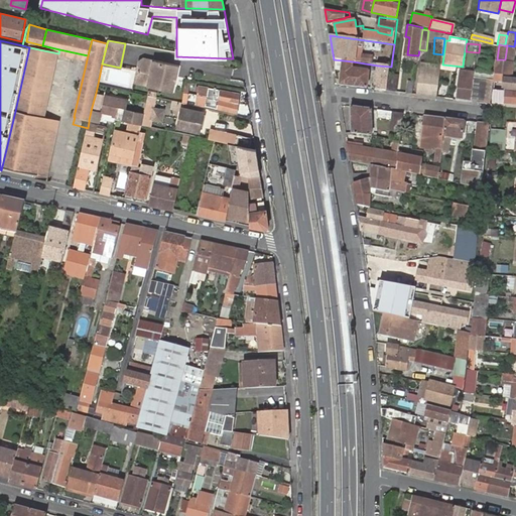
[(489,71),(493,46),(481,45),(477,70),(489,71)]
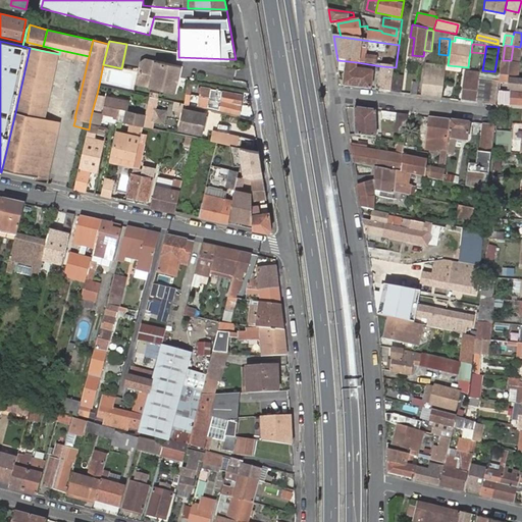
[(30,48),(15,112),(44,118),(59,54),(30,48)]
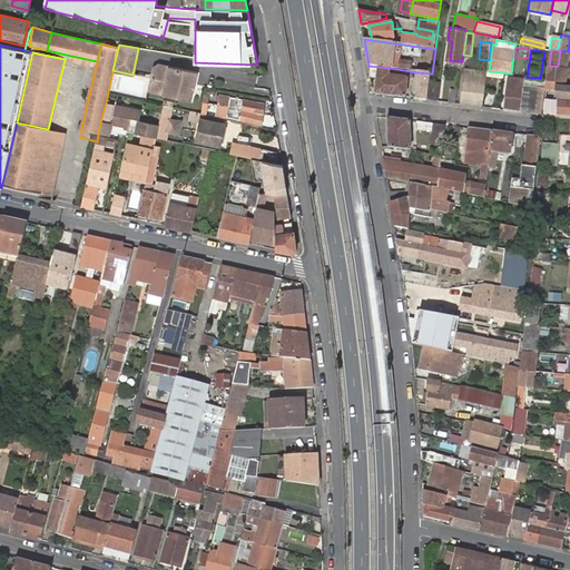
[(154,67),(148,90),(192,100),(197,72),(157,65),(154,67)]
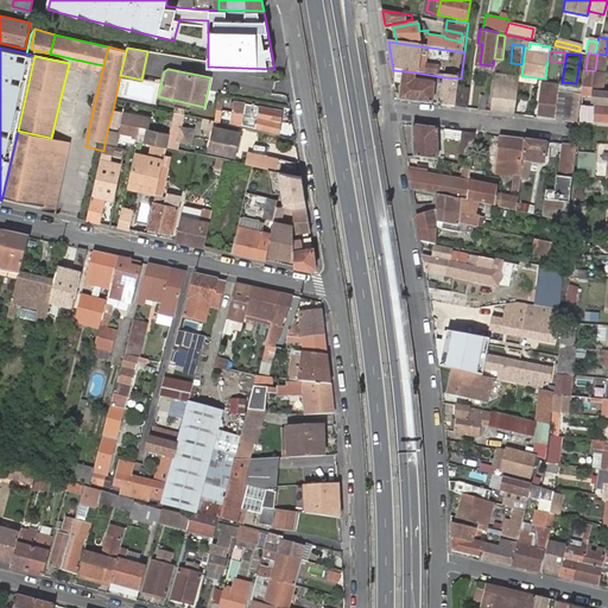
[(586,70),(584,70),(583,87),(603,89),(606,71),(595,70),(586,70)]
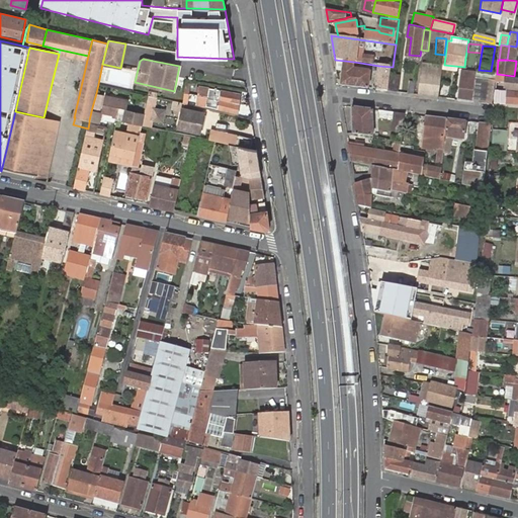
[(345,61),(341,86),(369,90),(371,73),(353,71),(354,62),(345,61)]
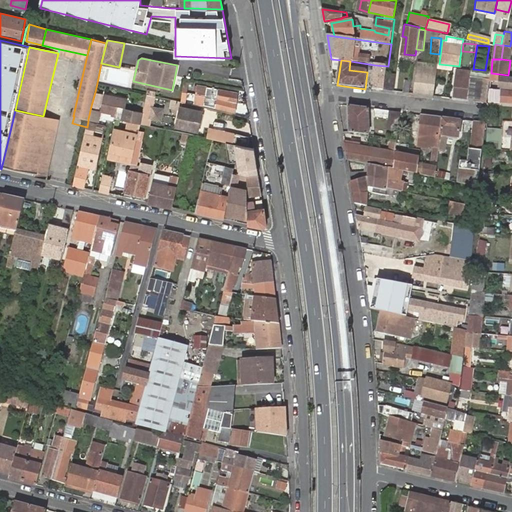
[(388,66),(375,65),(372,90),(385,91),(387,74),(388,66)]
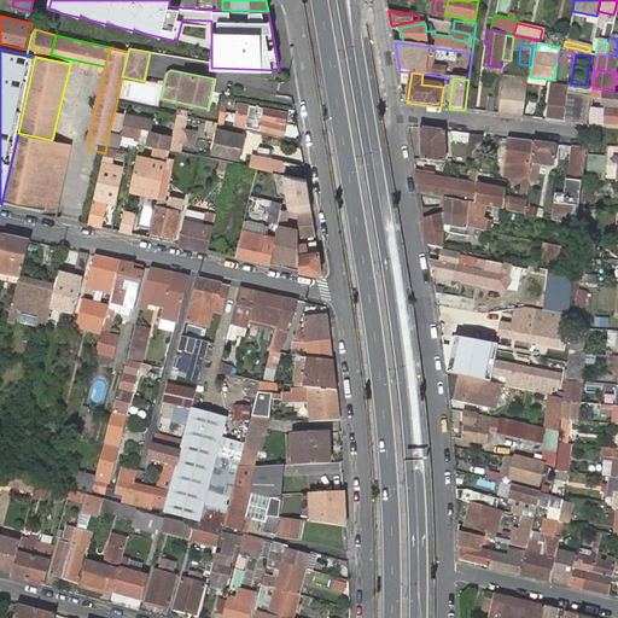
[(505,82),(500,115),(524,118),(529,85),(505,82)]
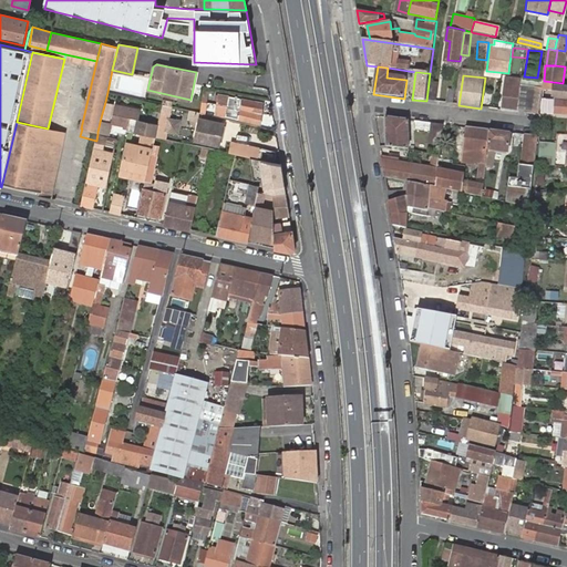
[(518,113),(522,89),(523,82),(507,81),(503,111),(518,113)]
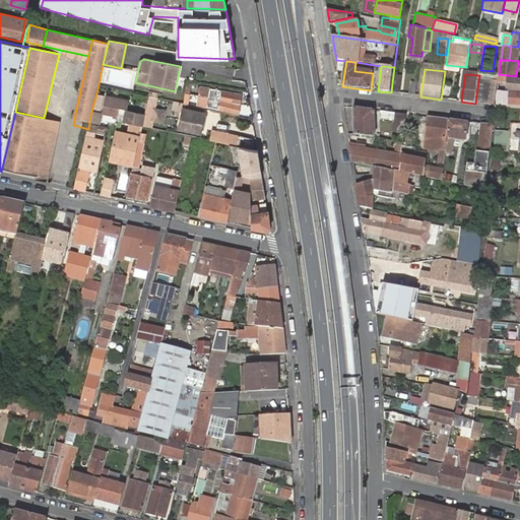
[(393,75),(391,92),(401,94),(403,77),(393,75)]
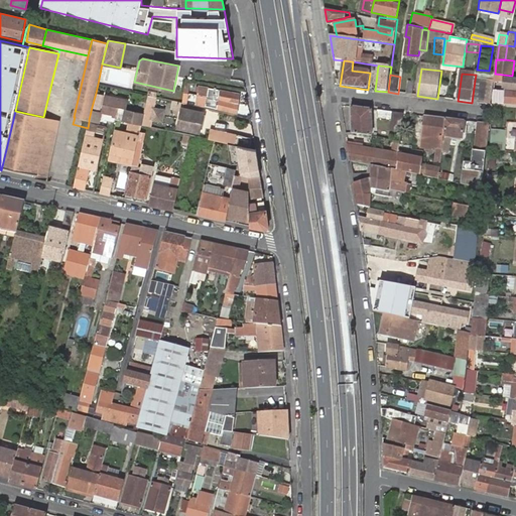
[(504,78),(503,88),(515,89),(515,91),(515,78),(508,78),(504,78)]
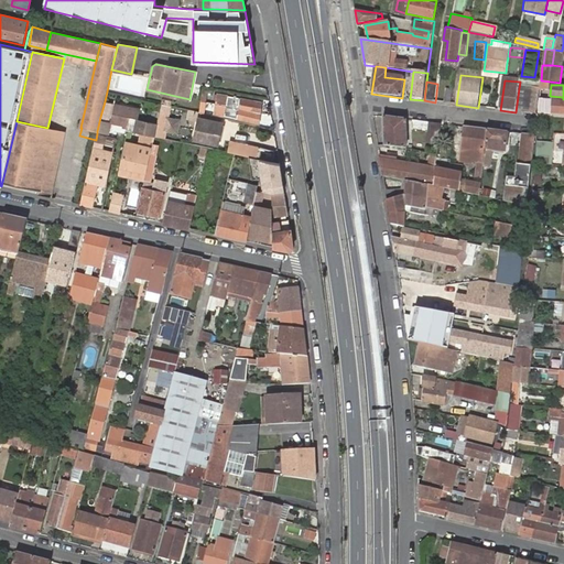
[(516,112),(537,116),(539,90),(519,88),(516,112)]
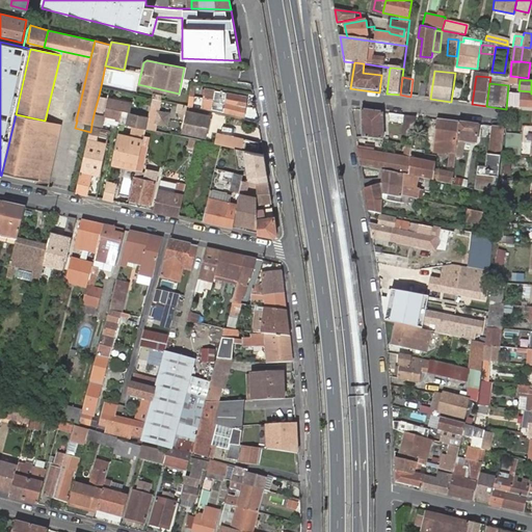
[(205,88),(202,106),(212,108),(224,111),(244,116),(246,97),(215,90),(205,88)]
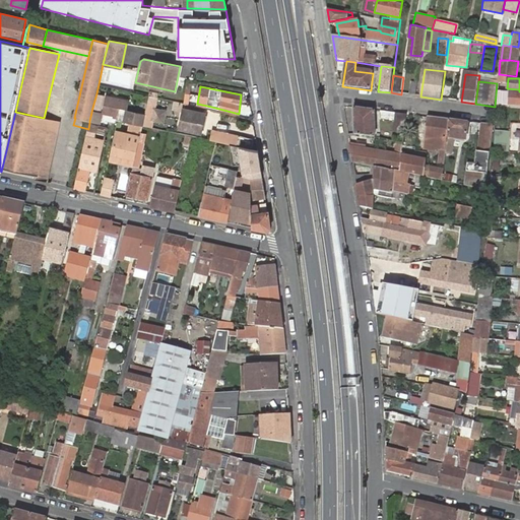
[(519,91),(498,89),(497,103),(519,104),(519,91)]
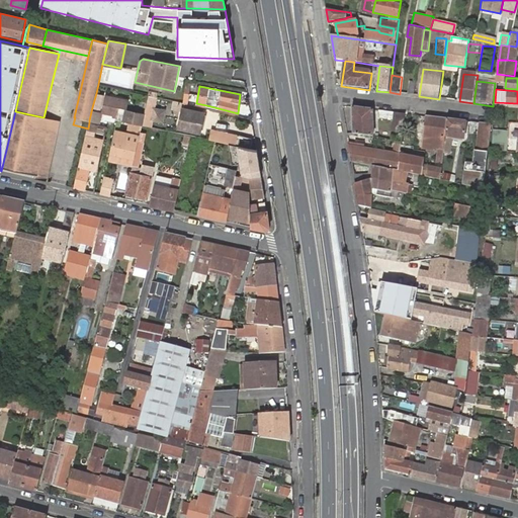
[(103,95),(96,93),(92,107),(100,109),(103,95)]
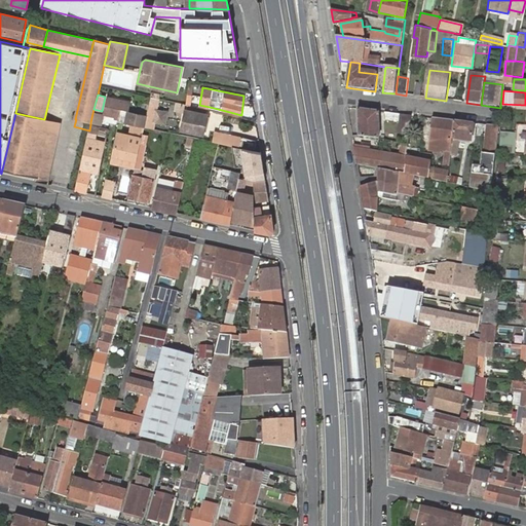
[(159,99),(151,97),(147,116),(144,127),(154,129),(157,118),(155,117),(159,99)]
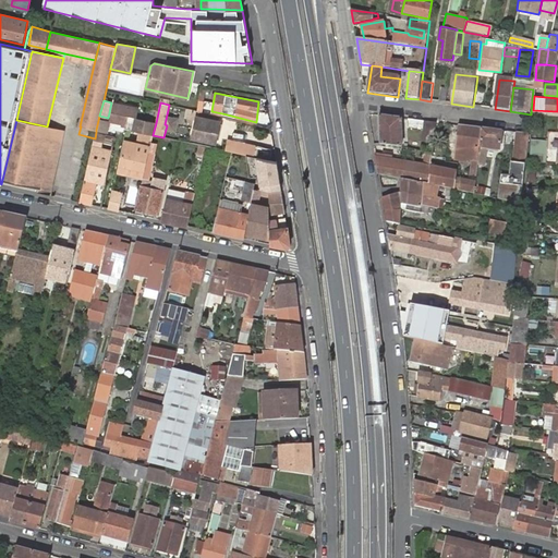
[(125,129),(126,129),(141,132),(153,135),(156,123),(135,118),(137,108),(113,104),(110,121),(126,124),(125,129)]
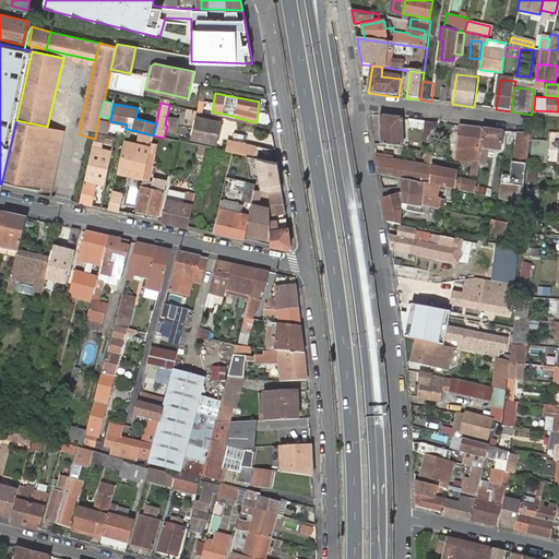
[(193,138),(215,142),(215,141),(217,134),(218,130),(219,123),(219,122),(198,117),(193,138)]
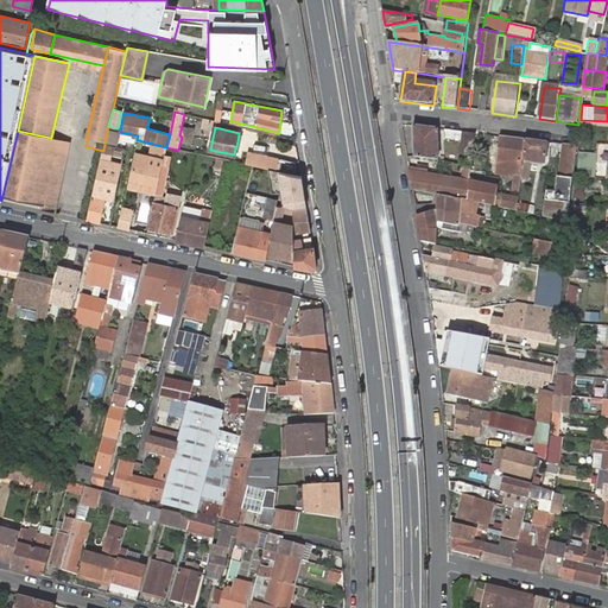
[(413,127),(415,159),(438,162),(437,130),(413,127)]
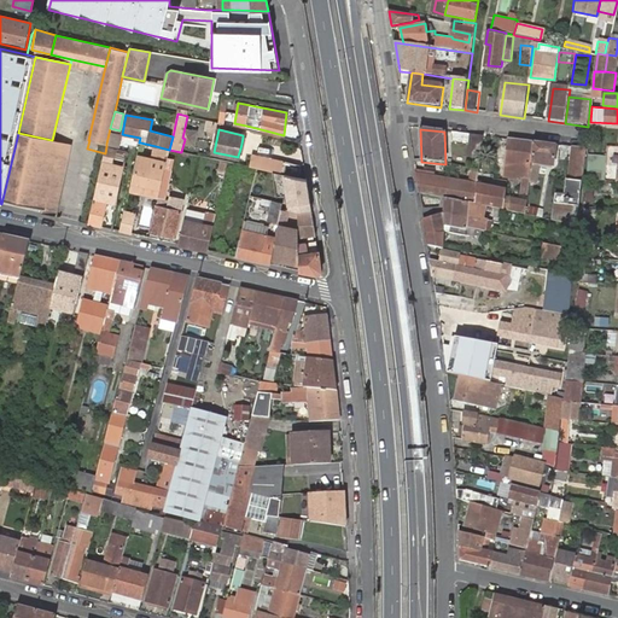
[(42,208),(41,213),(54,216),(71,145),(52,140),(18,133),(3,199),(42,208)]
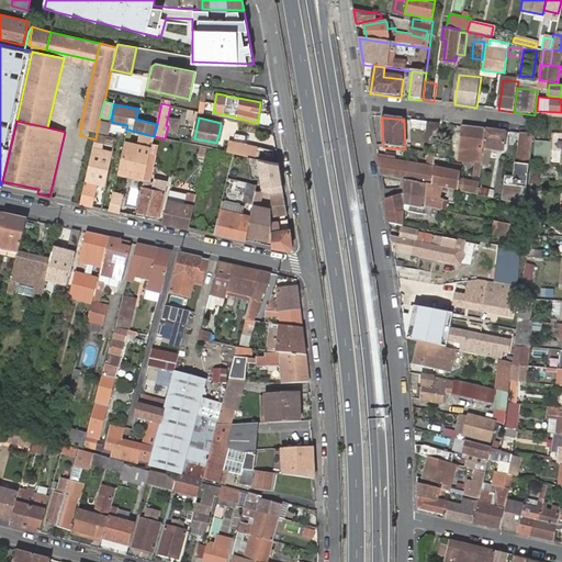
[(423,145),(433,147),(436,124),(413,122),(413,131),(424,132),(423,145)]
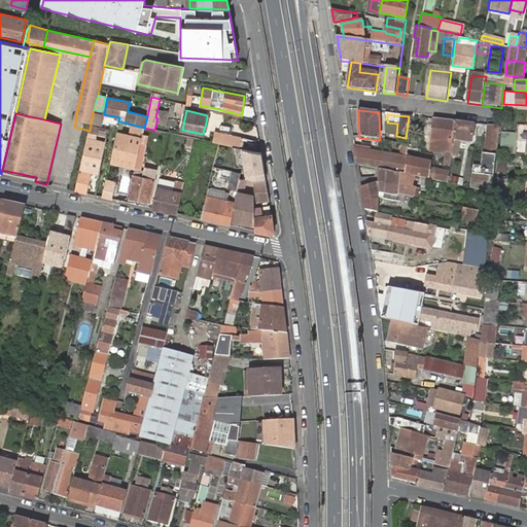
[(410,177),(447,184),(450,157),(455,124),(432,120),(426,151),(444,154),(441,174),(427,172),(428,167),(402,161),(400,175),(410,177)]
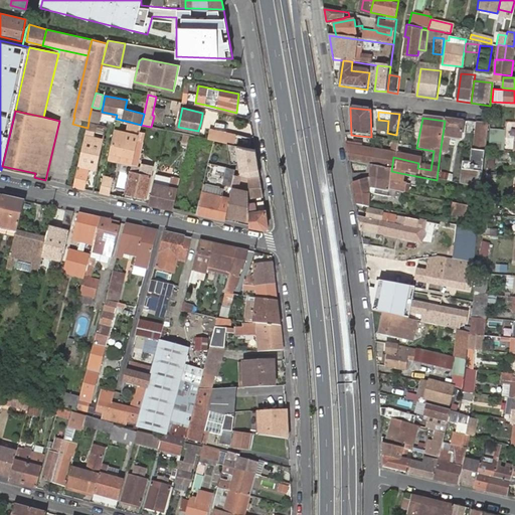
[(445,121),(440,154),(447,155),(449,139),(462,141),(464,123),(445,121)]
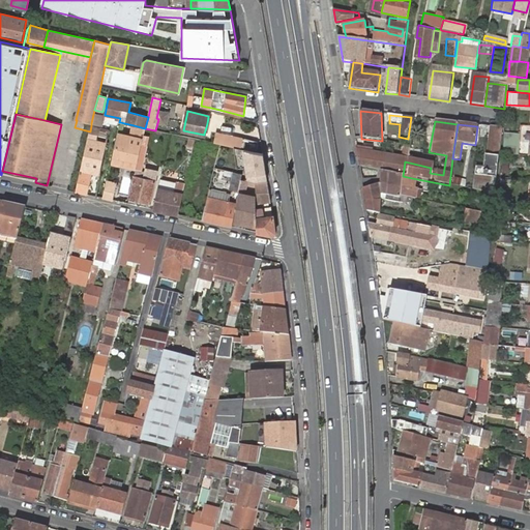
[(90,131),(88,139),(106,143),(109,129),(91,125),(90,131)]
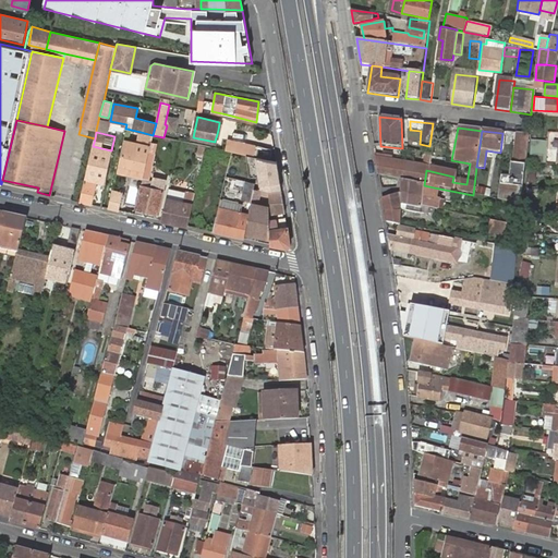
[(153,135),(141,132),(137,143),(125,141),(118,172),(128,174),(130,166),(145,169),(146,164),(149,152),(153,135)]
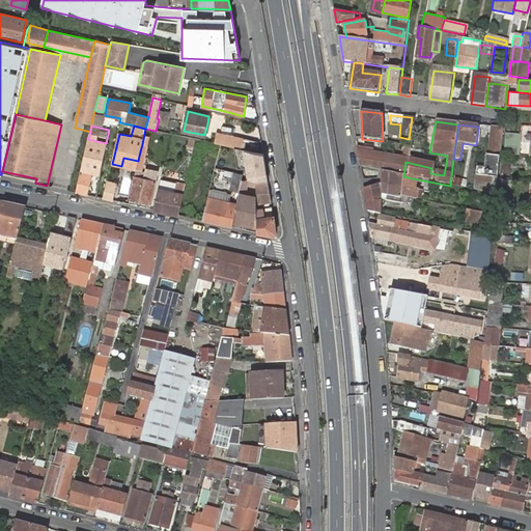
[(473,191),(498,196),(499,178),(496,178),(502,130),(492,129),(486,171),(476,169),(473,191)]
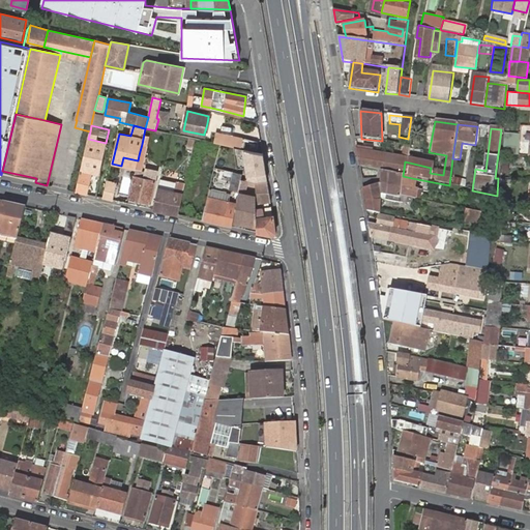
[(217,133),(216,143),(244,149),(257,152),(258,141),(217,133)]
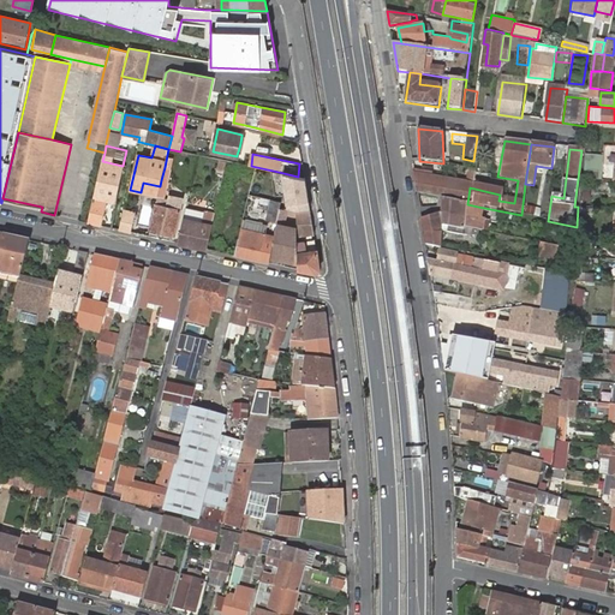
[(218,173),(225,174),(227,161),(220,160),(218,173)]
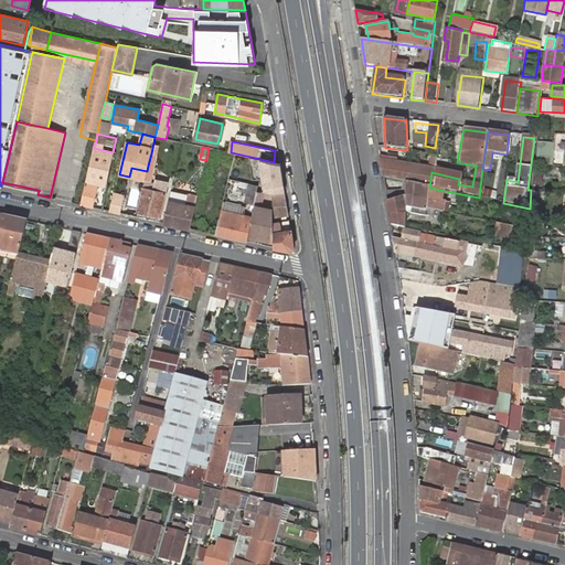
[(94,148),(88,171),(98,173),(96,181),(99,182),(107,184),(113,152),(94,148)]
